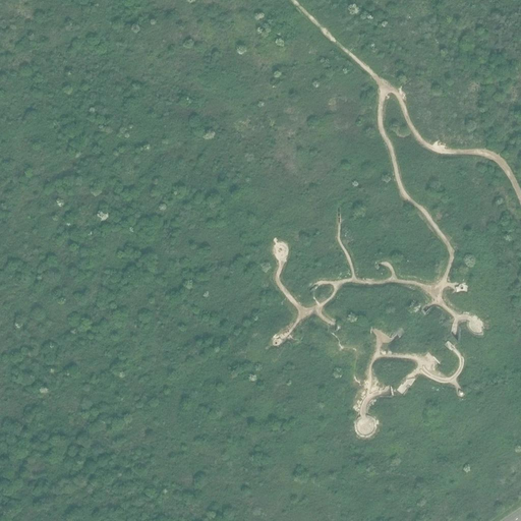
[(282,259),(285,258),(287,256),(288,254),(288,251),(288,249),(287,246),(285,244),(283,243),(280,243),(277,243),(275,244),(273,247),(272,249),(272,252),(273,255),(274,257),(277,259),(280,259),(282,259)]
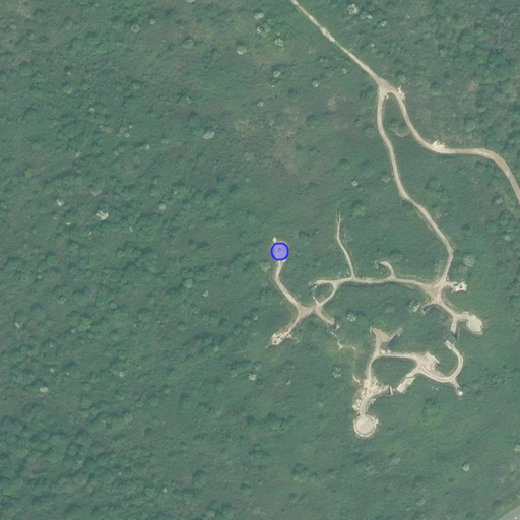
[(306,287),(309,293),(322,284),(319,279),(306,287)]
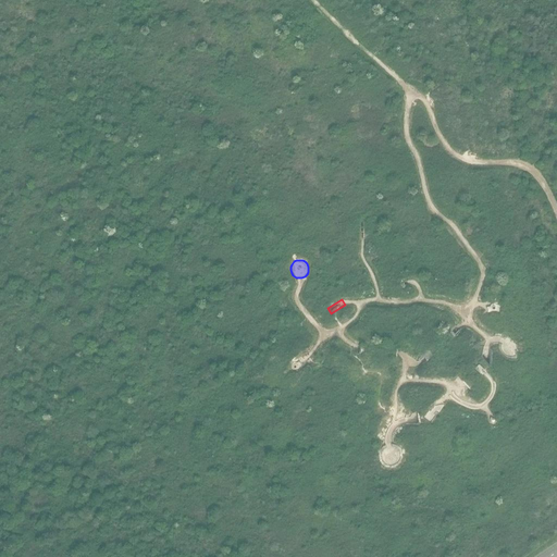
[(299,368),(301,367),(299,362),(297,363),(295,363),(294,363),(293,363),(292,364),(291,366),(291,368),(291,369),(291,370),(292,371),(293,371),(295,372),(296,371),(297,371),(298,370),(298,369),(299,368)]
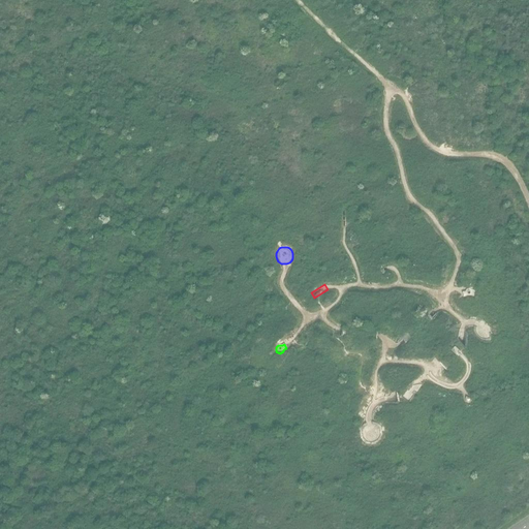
[(397,397),(398,405),(413,404),(412,389),(397,390),(397,397)]
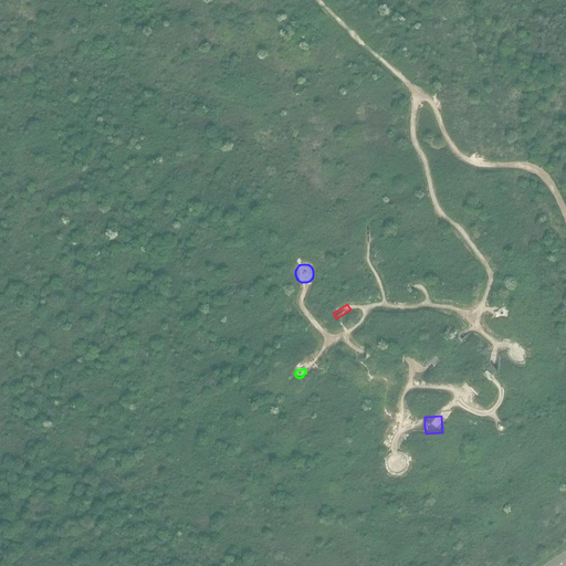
[(391,453),(388,456),(386,459),(385,463),(385,467),(386,471),(389,473),(392,475),(397,475),(400,474),(404,473),(406,470),(408,467),(408,463),(407,459),(405,457),(402,453),(399,452),(395,452),(391,453)]
